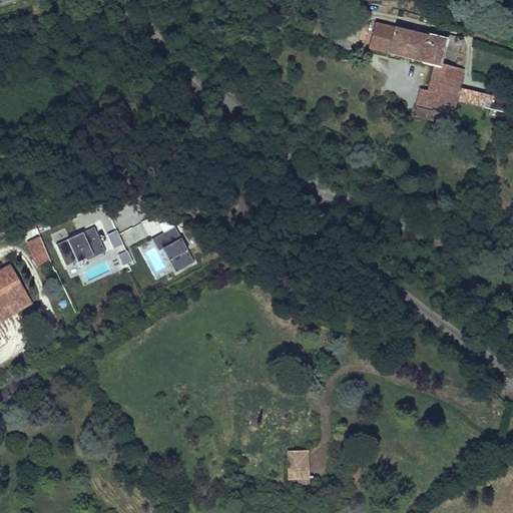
[(424,89),(417,114),(451,123),(466,66),(443,60),(449,38),(430,33),(430,35),(398,27),(397,29),(378,24),(372,46),(390,51),(390,53),(422,61),(421,63),(436,67),(430,91),(424,89)]
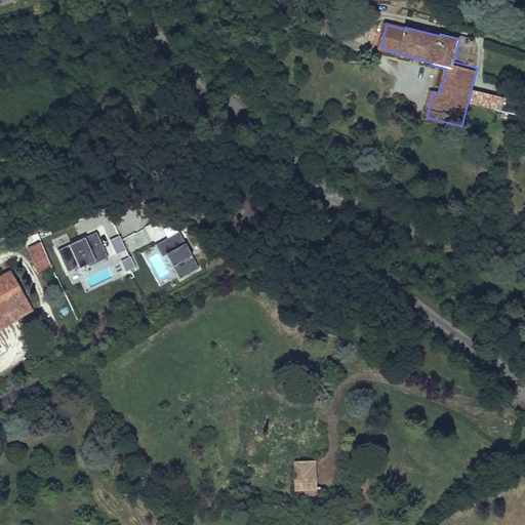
[(468,37),(466,45),(473,47),(475,39),(468,37)]
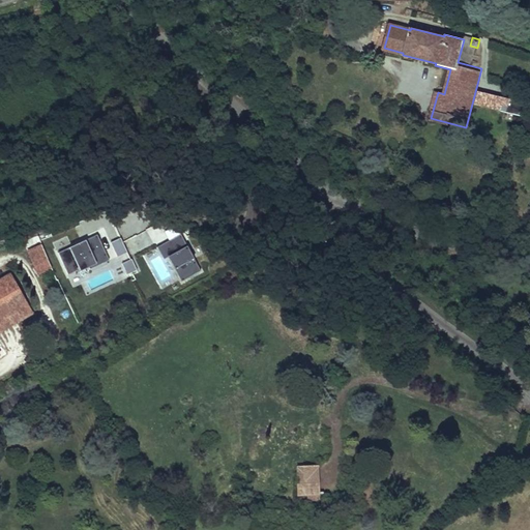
[(527,111),(529,102),(478,92),(476,102),(506,110),(506,107),(527,111)]
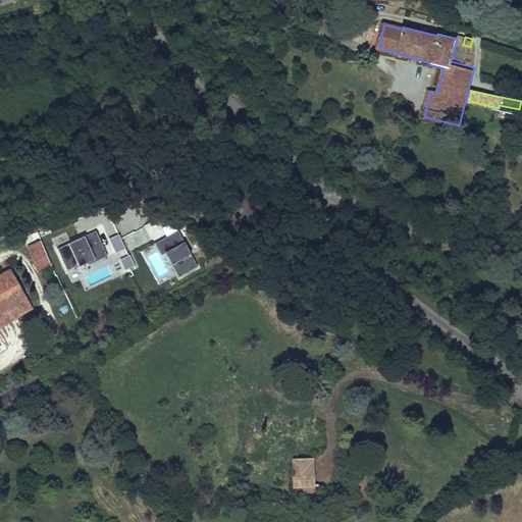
[(152,242),(173,230),(167,220),(147,232),(152,242)]
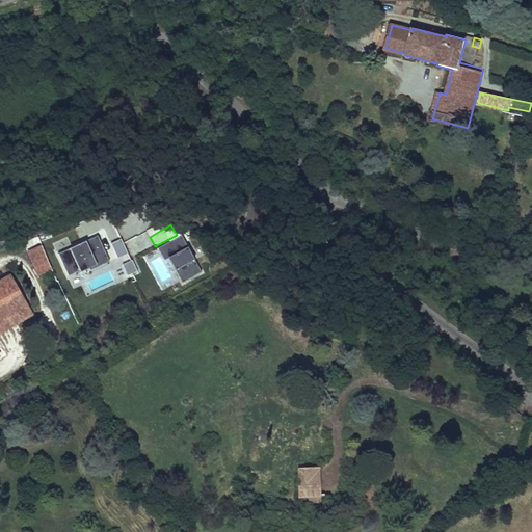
[(101,233),(56,249),(65,275),(127,253),(121,237),(105,243),(101,233)]
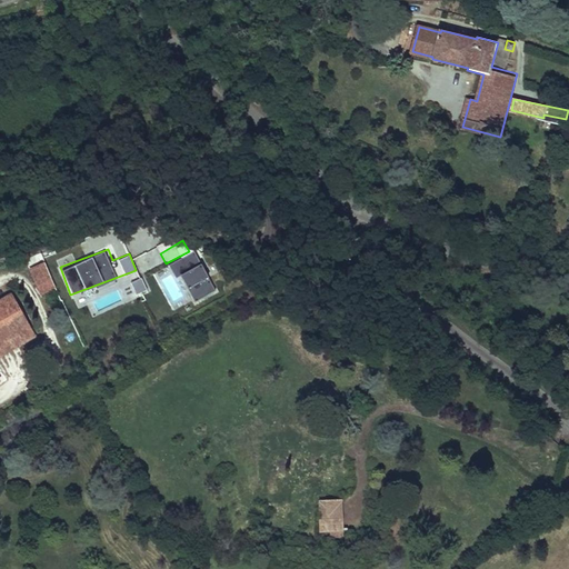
[(196,250),(168,261),(186,303),(213,292),(196,250)]
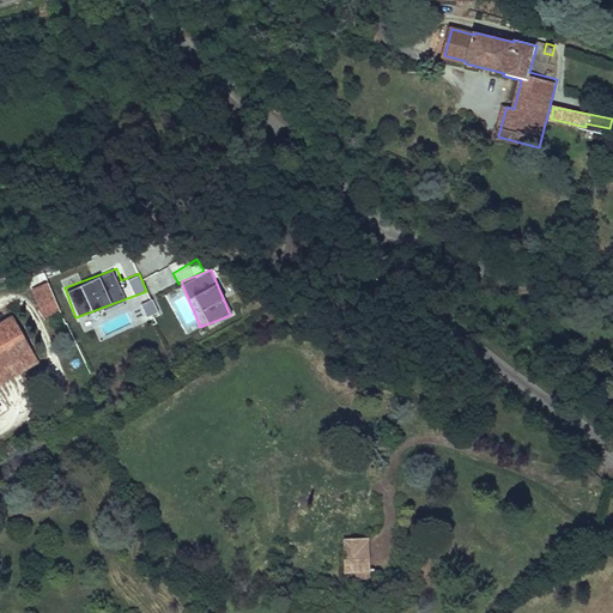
[(150,275),(152,291),(173,289),(171,273),(150,275)]
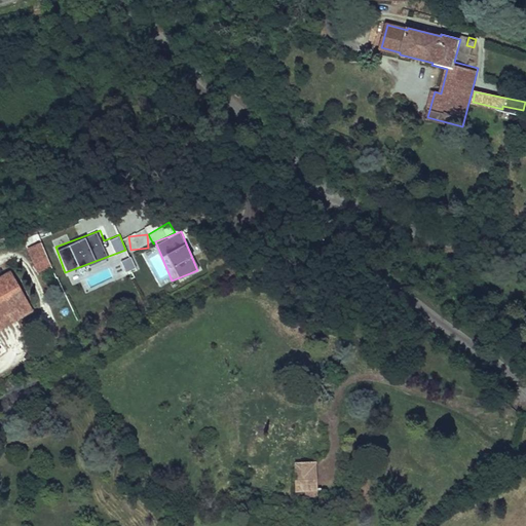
[(41,243),(28,249),(38,272),(51,267),(41,243)]
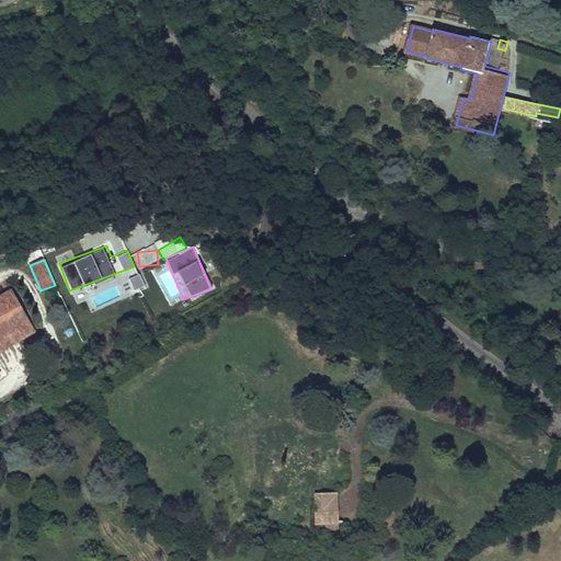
[(139,273),(128,278),(134,290),(145,286),(139,273)]
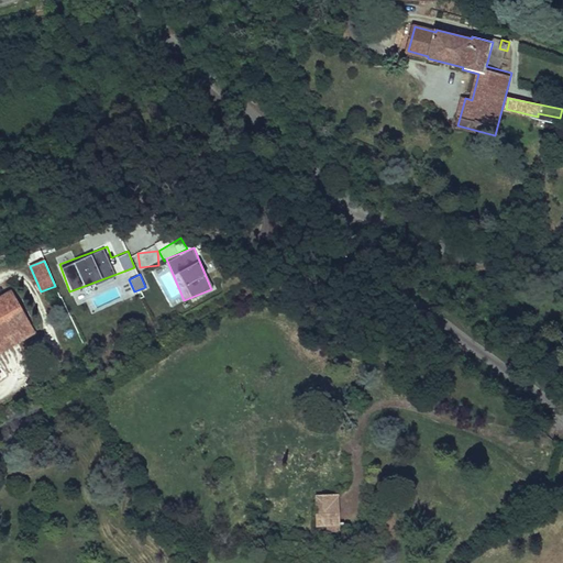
[(131,283),(119,286),(122,296),(134,293),(131,283)]
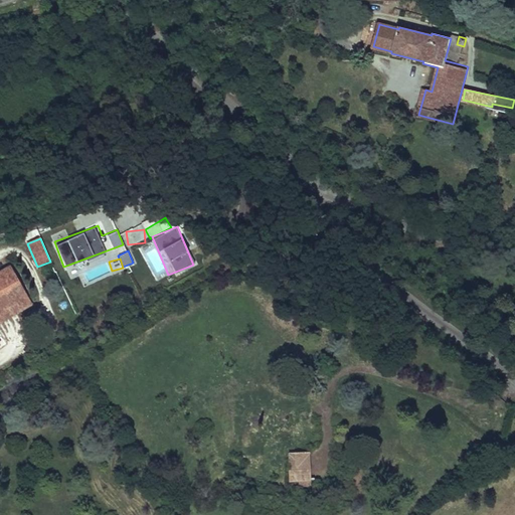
[(6,269),(4,270),(0,272),(0,312),(6,309),(10,317),(28,307),(6,269)]
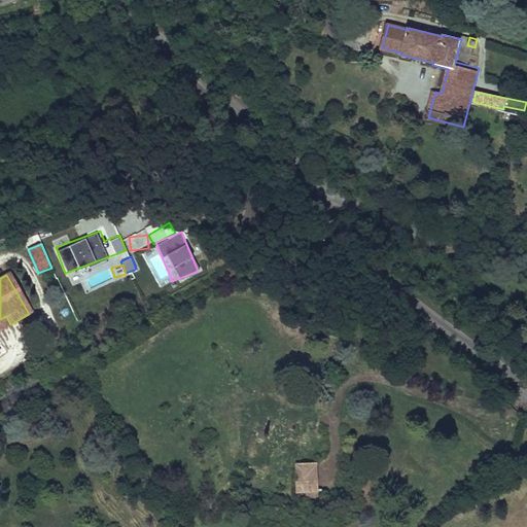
[(6,316),(0,319),(0,329),(10,324),(6,316)]
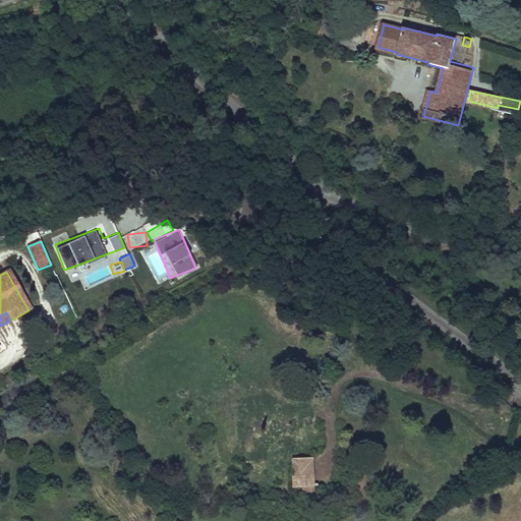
[(313,475),(312,458),(292,459),(292,480),(302,480),(303,485),(315,484),(314,475),(313,475)]
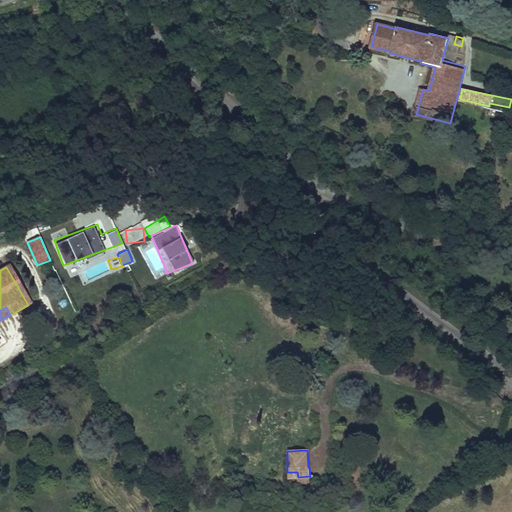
All buildings are outlined.
